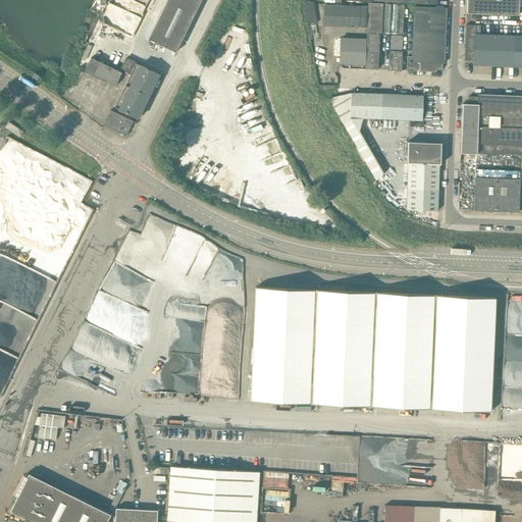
[(167,0),(149,40),(175,53),(201,0),(167,0)]
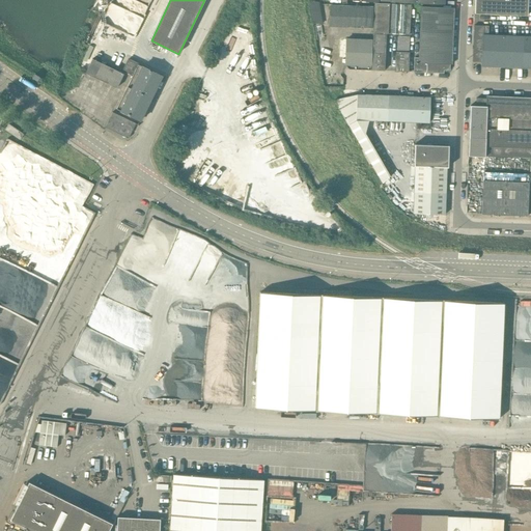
[(475,0),(474,14),(527,16),(527,0),(475,0)]
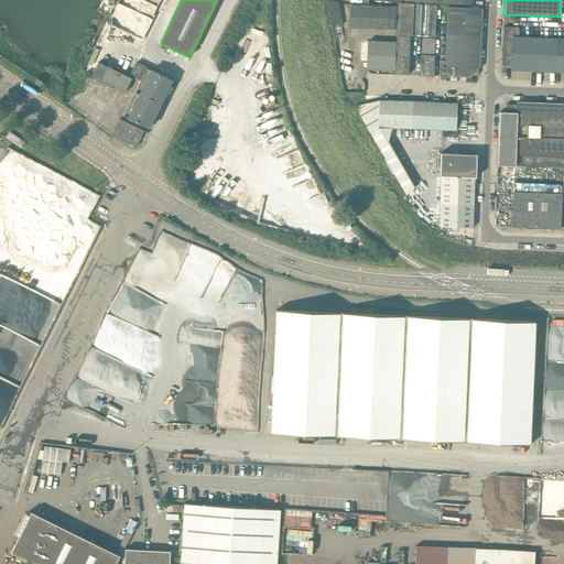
[(327,1),(332,25),(343,25),(338,2),(327,1)]
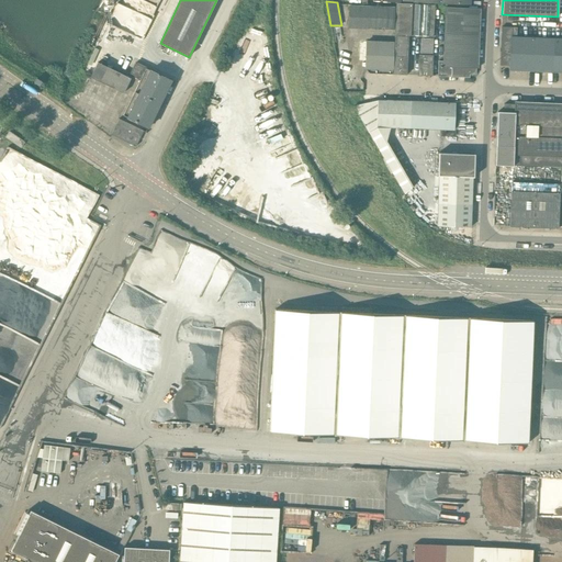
[(396,4),(393,75),(406,76),(408,36),(411,36),(413,4),(396,4)]
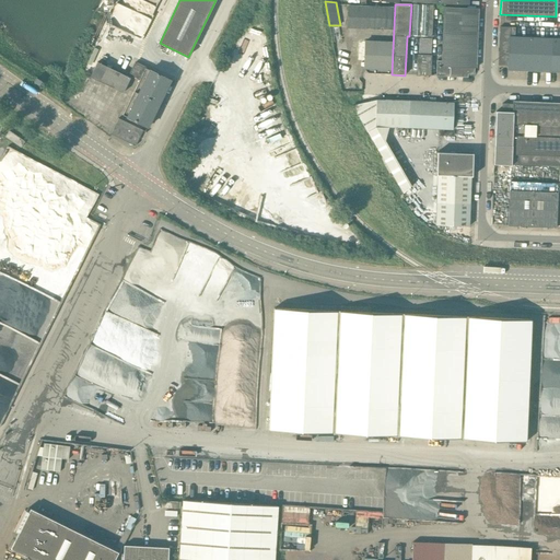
[(409,36),(419,37),(432,37),(433,6),(411,4),(409,36)]
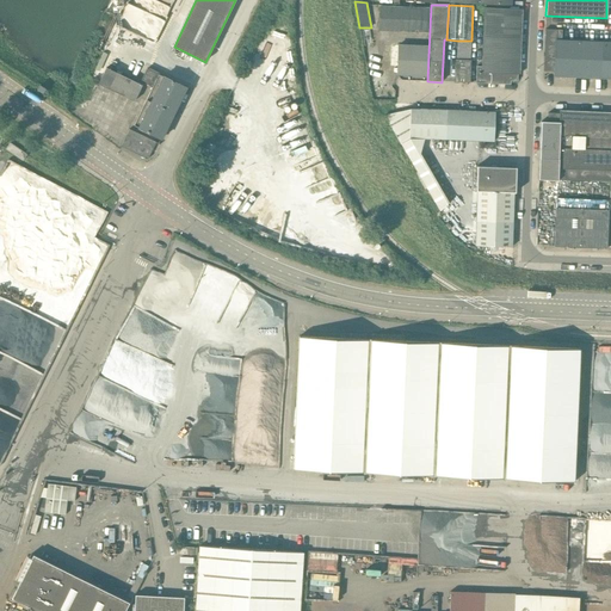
[(380,31),(399,32),(400,8),(380,7),(380,31)]
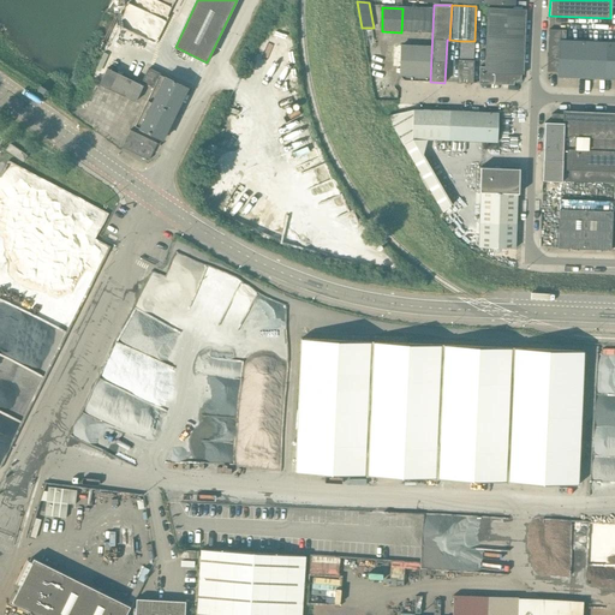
[(402,9),(401,33),(430,34),(431,9),(402,9)]
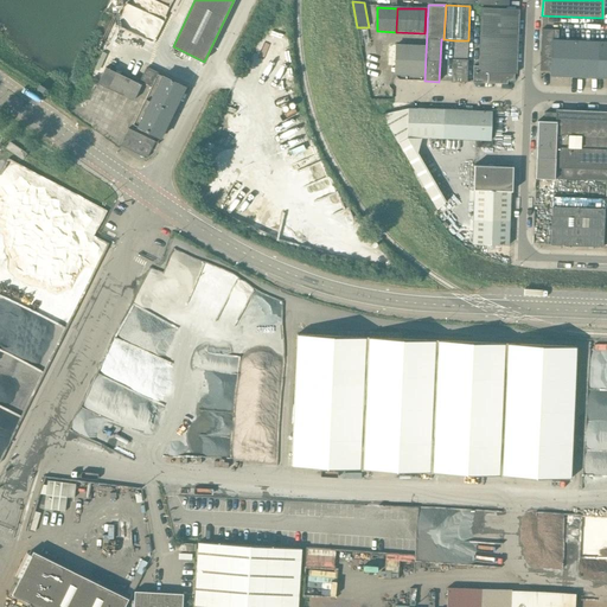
[(517,75),(519,10),(481,8),(479,66),(479,72),(513,74),(517,75)]
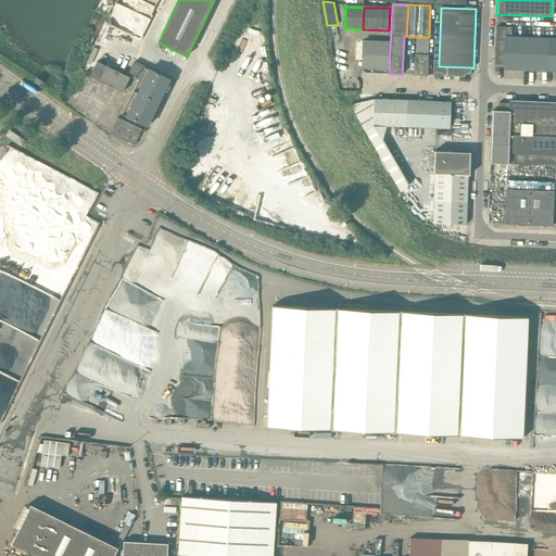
[(328,28),(331,41),(338,40),(335,27),(328,28)]
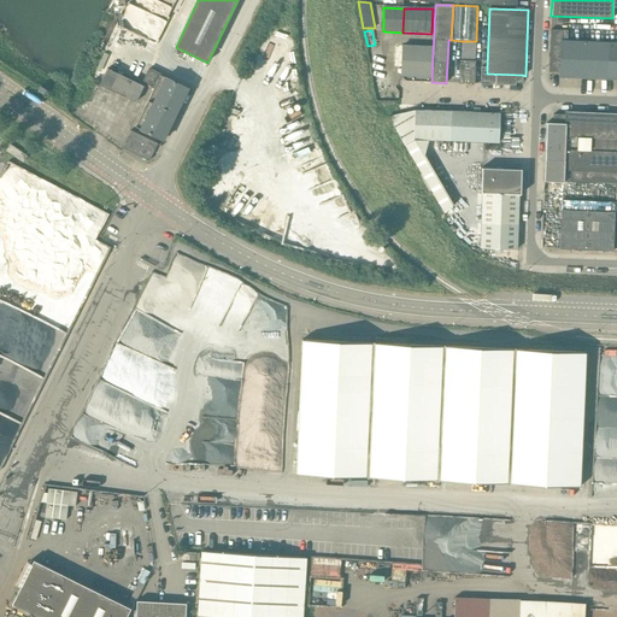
[(551,30),(551,40),(550,71),(559,72),(559,77),(565,78),(566,41),(568,30),(551,30)]
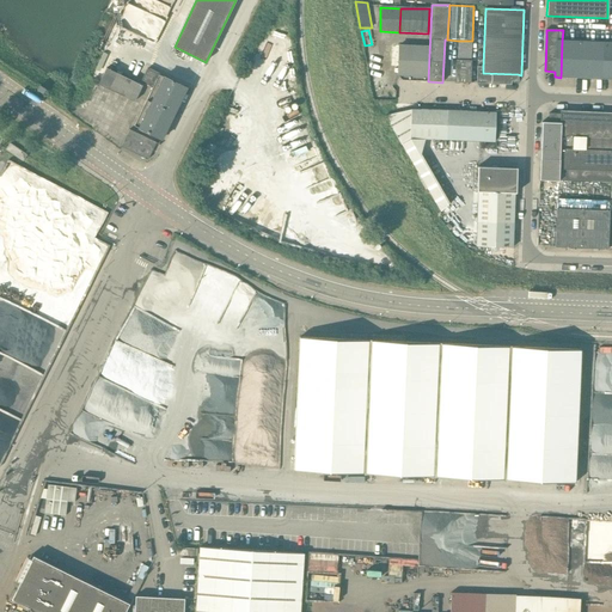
[(611,42),(562,41),(561,78),(611,79),(611,42)]
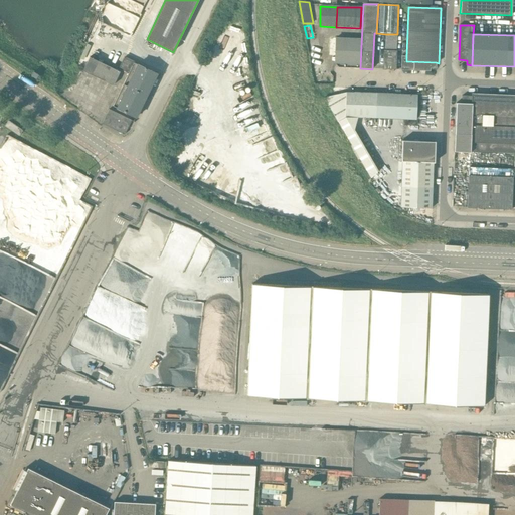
[(338,67),(358,68),(359,64),(360,39),(329,38),(329,56),(335,57),(335,64),(338,67)]
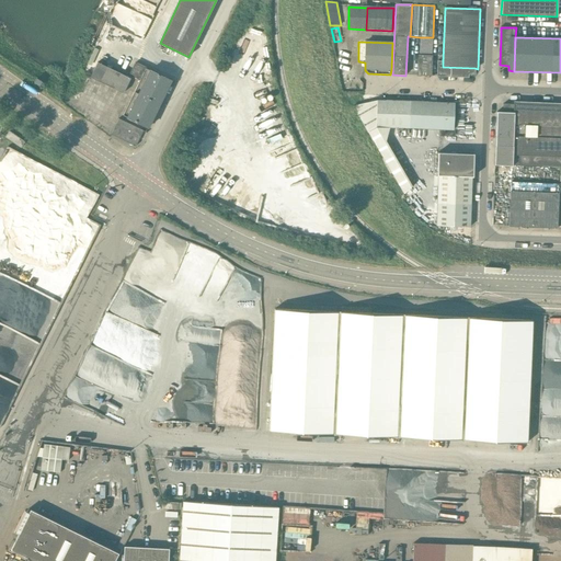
[(419,58),(418,76),(431,77),(432,59),(432,56),(420,56),(419,56),(419,58)]
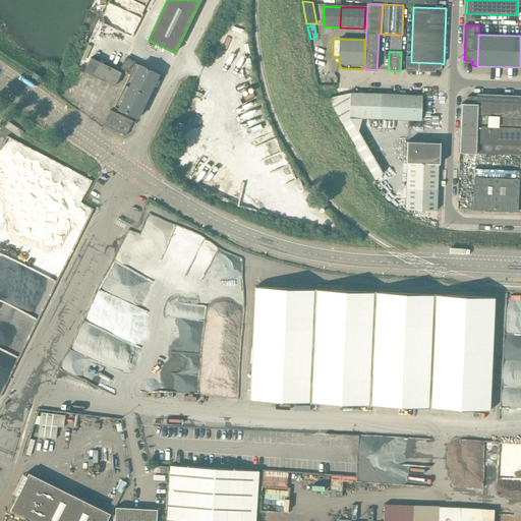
[(435,72),(435,69),(441,69),(441,63),(411,62),(411,57),(407,57),(406,71),(435,72)]
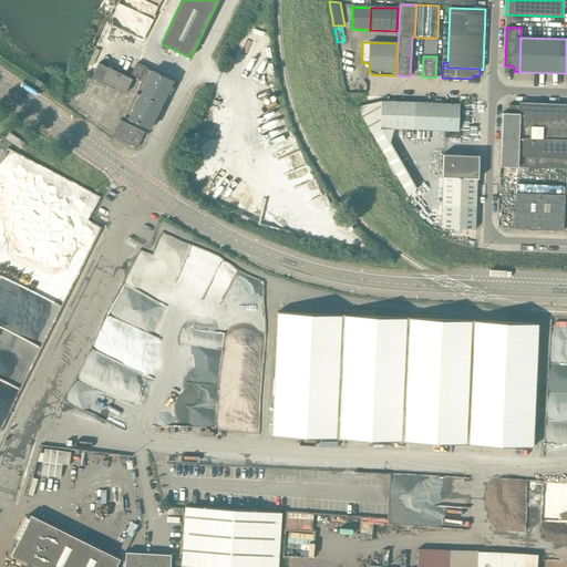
[(99,63),(92,78),(125,94),(132,79),(99,63)]
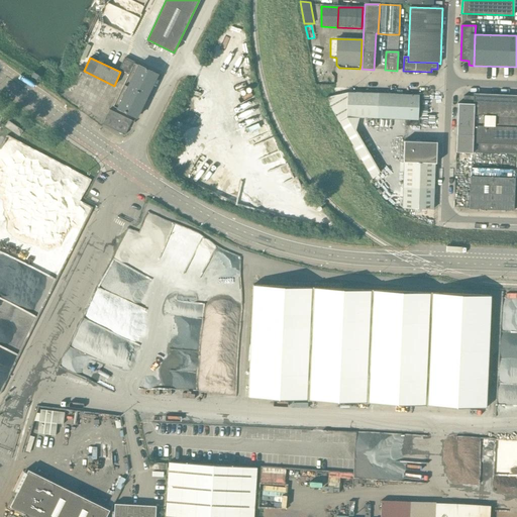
[(153,84),(158,75),(124,58),(119,69),(129,74),(127,78),(150,89),(153,84)]
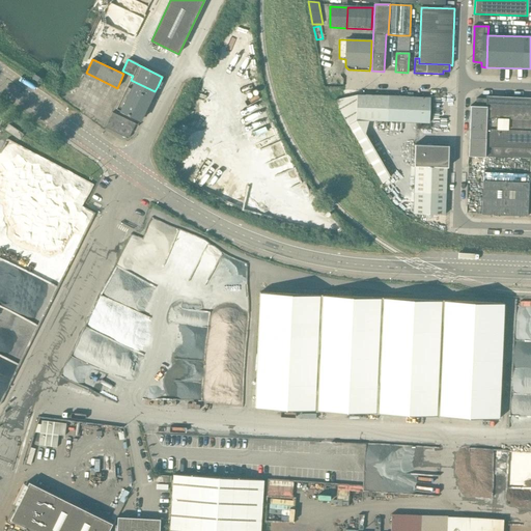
[(123,94),(147,106),(150,100),(155,91),(131,80),(123,94)]
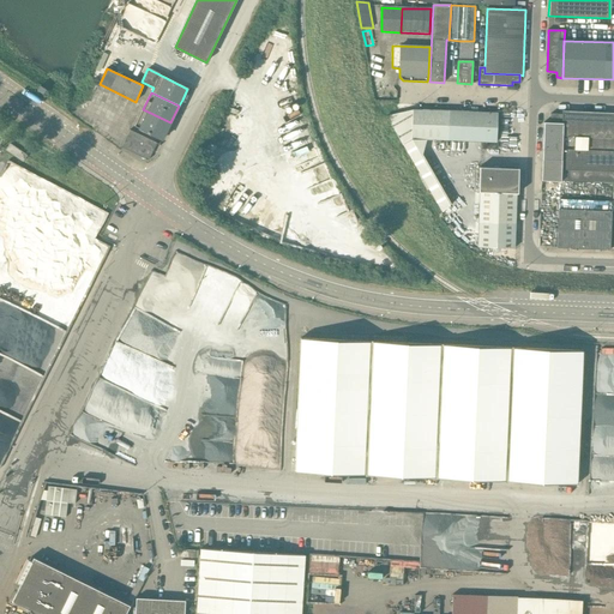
[(139,128),(162,139),(170,122),(143,109),(139,115),(134,126),(140,128),(139,128)]
